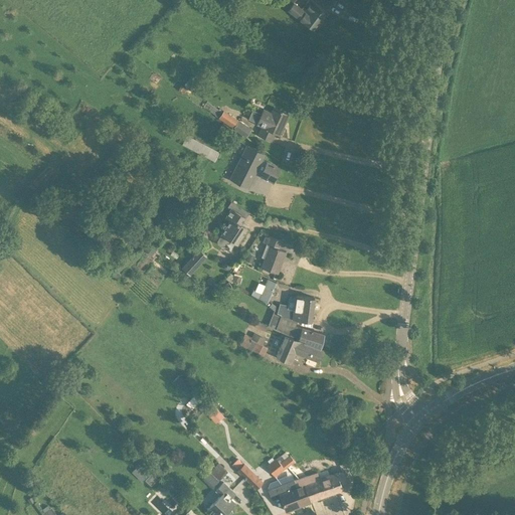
[(307,0),(302,8),(294,2),(288,9),(287,11),(303,23),(303,22),(312,29),(326,11),(311,0),(307,0)]
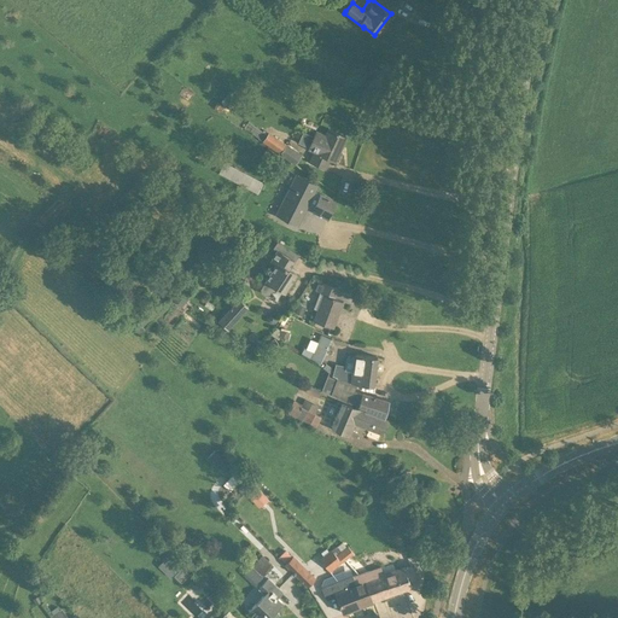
[(347,138),(328,129),(326,134),(316,130),(307,150),(309,151),(308,152),(313,155),(314,153),(316,155),(313,163),(325,169),(330,159),(334,162),(347,138)]
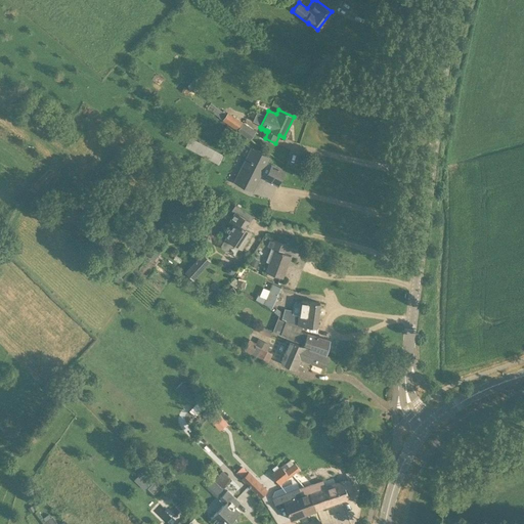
[(227,113),(222,121),(237,131),(243,123),(227,113)]
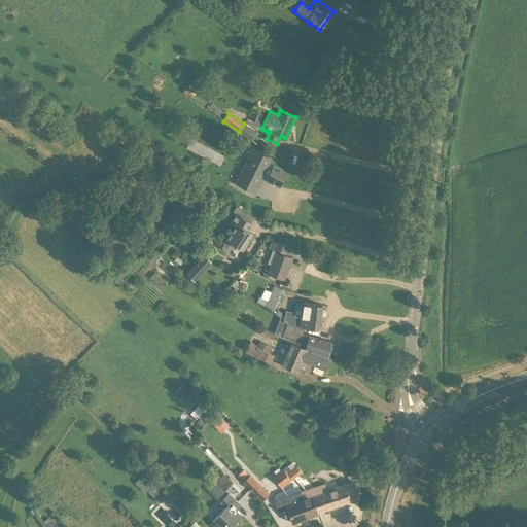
[(257,132),(244,124),(239,132),(238,132),(251,141),(257,132)]
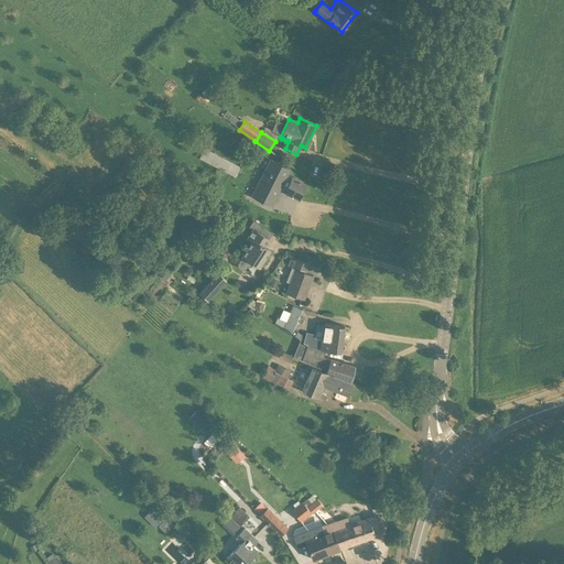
[(205,148),(199,159),(237,175),(241,164),(205,148)]
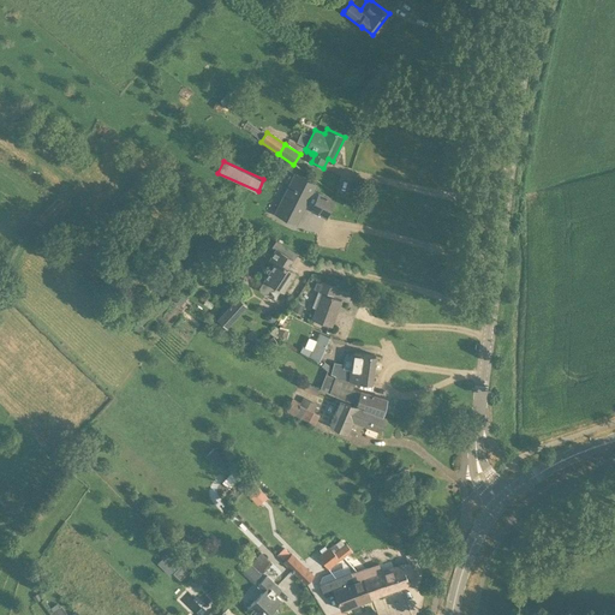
[(317,184),(294,173),(274,214),(297,225),(309,203),(312,204),(310,212),(326,220),(335,201),(314,190),(317,184)]
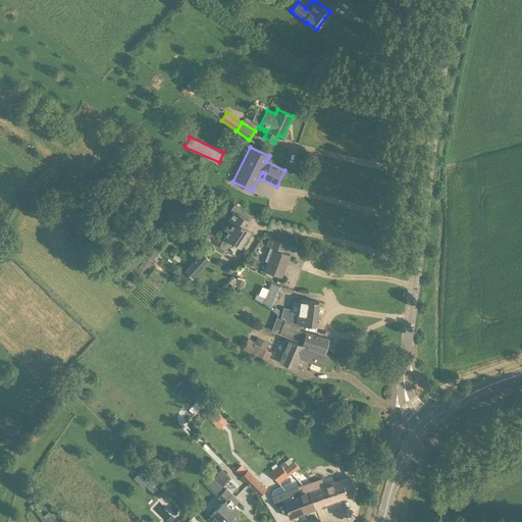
[(251,231),(244,227),(252,215),(235,204),(230,210),(233,211),(227,220),(231,223),(219,243),(220,244),(221,247),(223,248),(226,247),(230,242),(241,248),(251,231)]
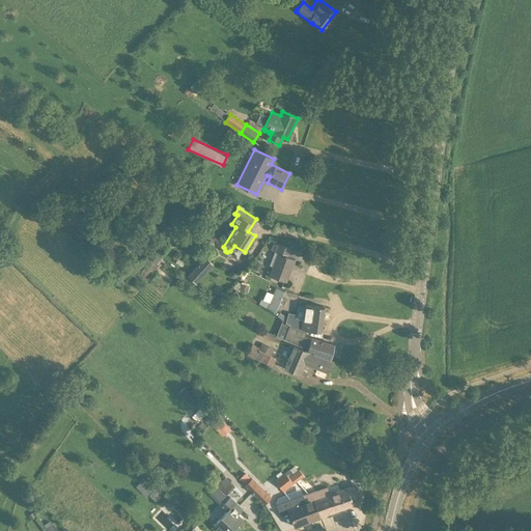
[(145,256),(152,248),(138,234),(131,244),(145,256)]
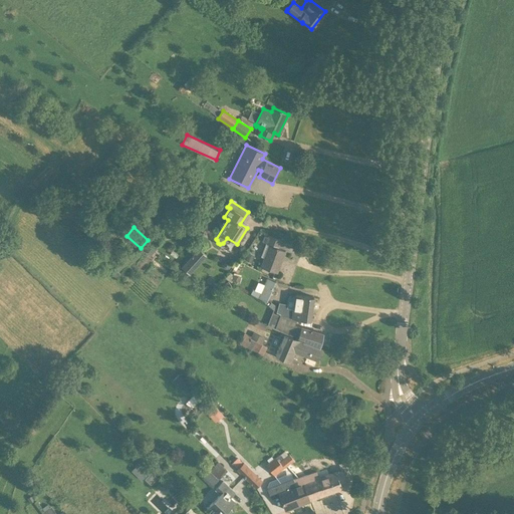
[(276,272),(285,251),(278,248),(281,240),(267,235),(264,242),(268,244),(260,266),(276,272)]
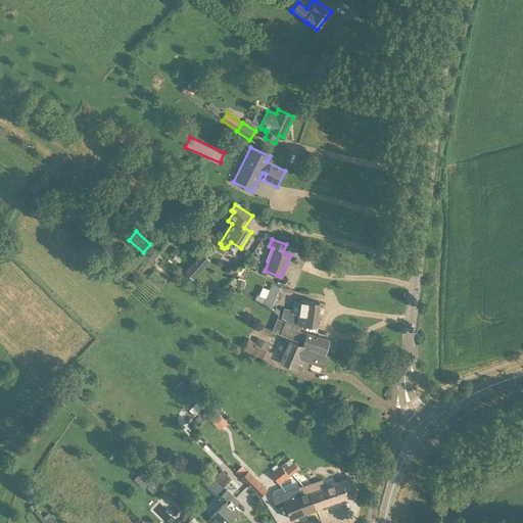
[(151,243),(148,254),(157,257),(160,246),(151,243)]
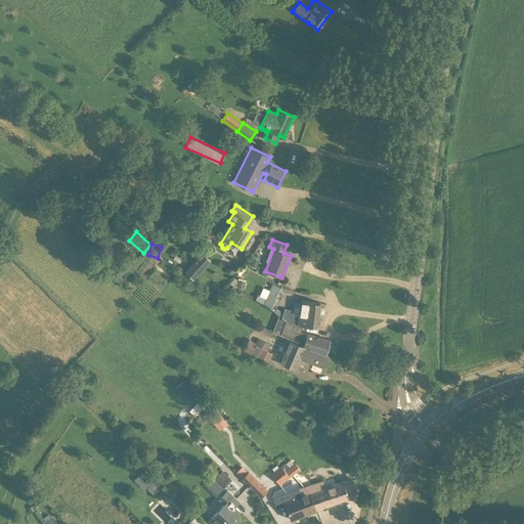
[(192,279),(210,260),(204,254),(207,251),(203,246),(200,250),(203,253),(185,272),(192,279)]
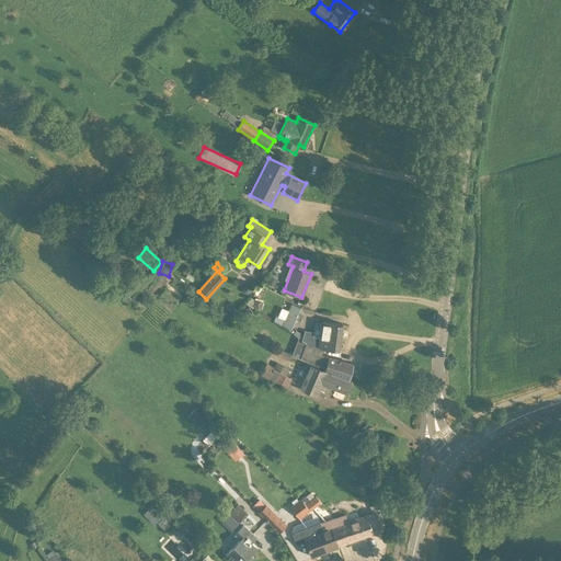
[(261,308),(263,301),(254,299),(250,297),(245,304),(252,309),(254,307),(261,308)]
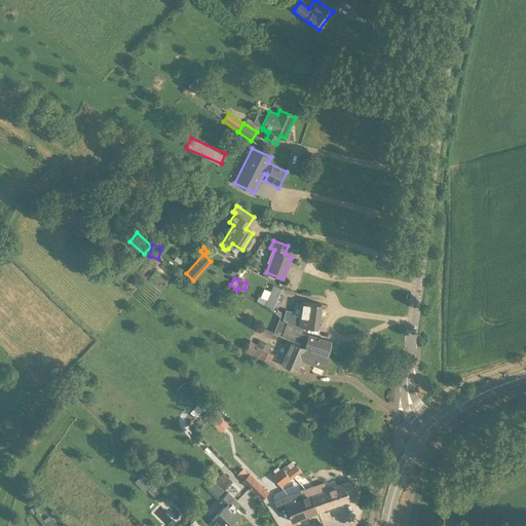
[(273,309),(283,289),(273,286),(270,292),(269,292),(267,294),(268,295),(266,300),(260,297),(257,302),(273,309)]
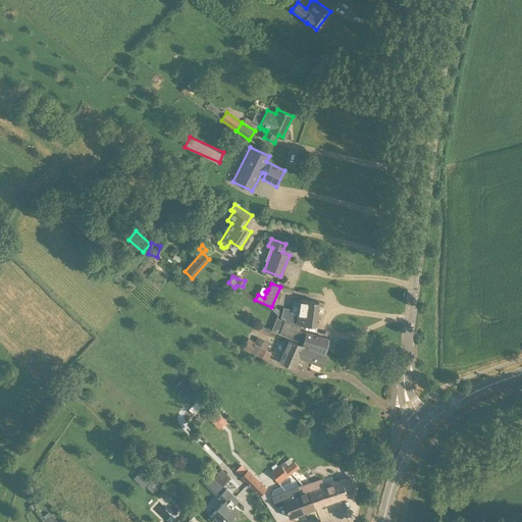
[(229,294),(235,291),(231,285),(226,289),(229,294)]
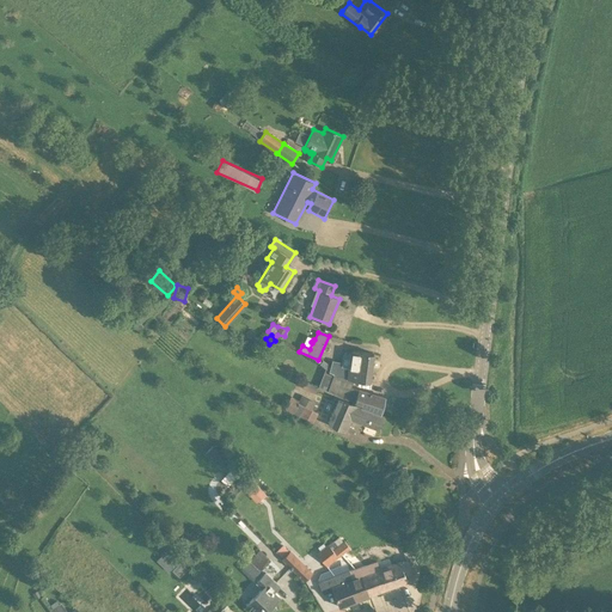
[(374,354),(352,352),(352,353),(342,354),(341,362),(332,360),(329,373),(334,374),(354,379),(369,383),(372,368),(374,354)]
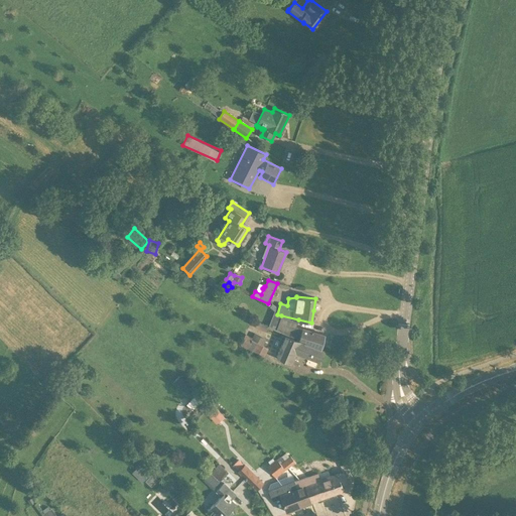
[(298,319),(281,315),(275,329),(305,340),(304,344),(311,346),(311,347),(320,350),(325,336),(296,328),(298,319)]
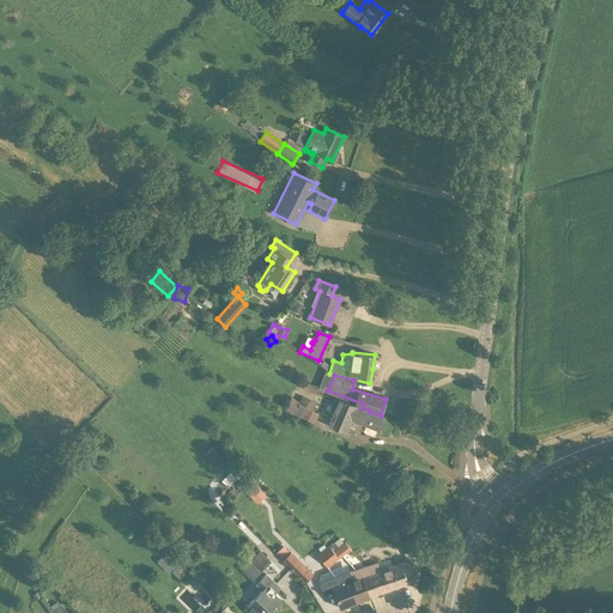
[(315,395),(317,389),(297,380),(295,386),(315,395)]
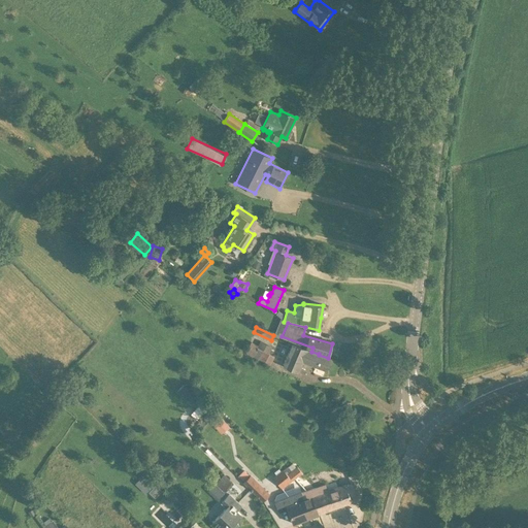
[(325,371),(330,361),(307,352),(308,351),(292,343),(282,366),(298,373),(303,362),(325,371)]
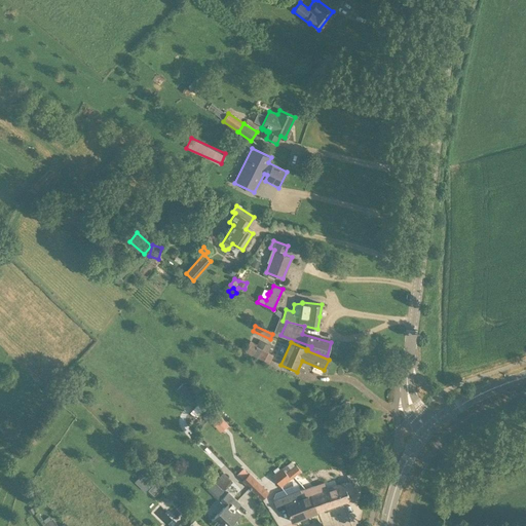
[(269,364),(273,354),(268,352),(256,345),(251,355),(257,359),(269,364)]
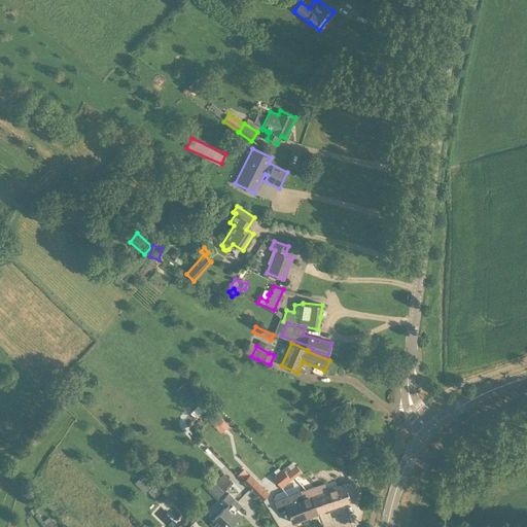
[(182,384),(176,391),(190,405),(197,398),(182,384)]
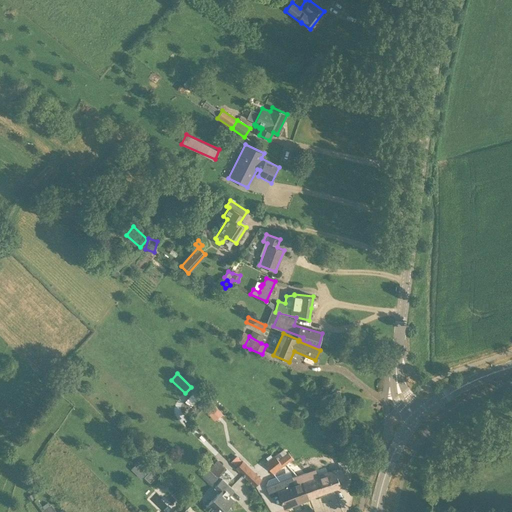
[(186,409),(201,396),(196,391),(182,405),(186,409)]
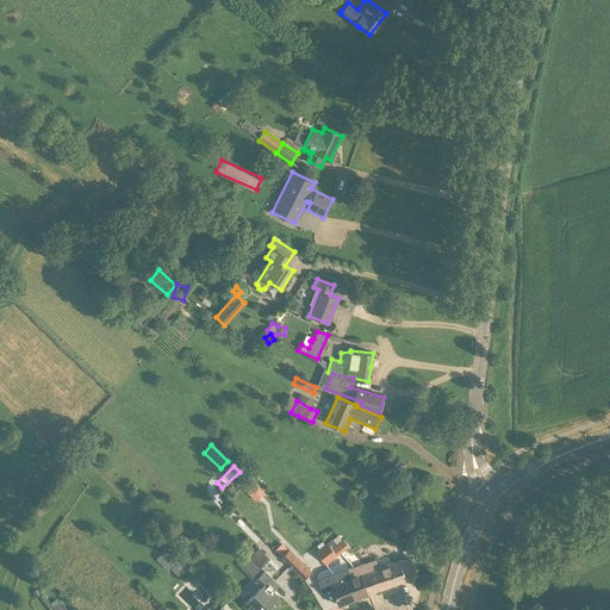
[(255,484),(247,492),(255,500),(263,492),(255,484)]
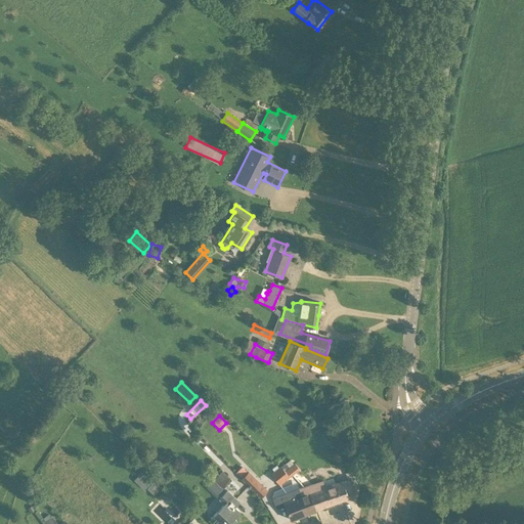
[(295,464),(285,472),(289,476),(299,469),(295,464)]
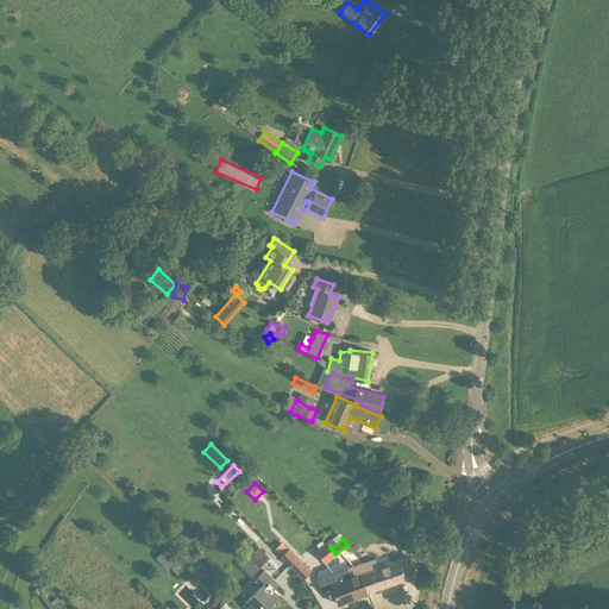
[(325,563),(336,553),(331,548),(327,542),(315,552),(325,563)]
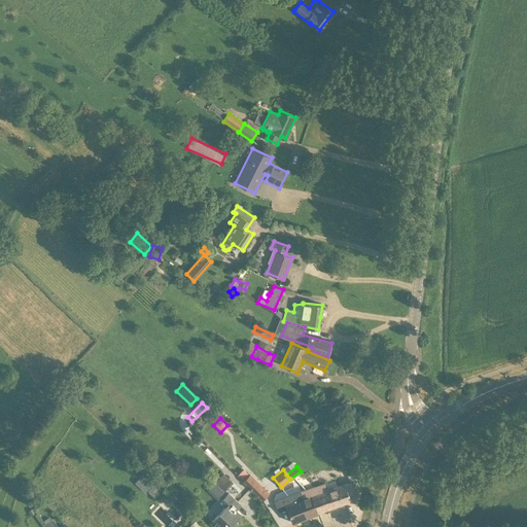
[(153,483),(143,472),(134,483),(144,493),(153,483)]
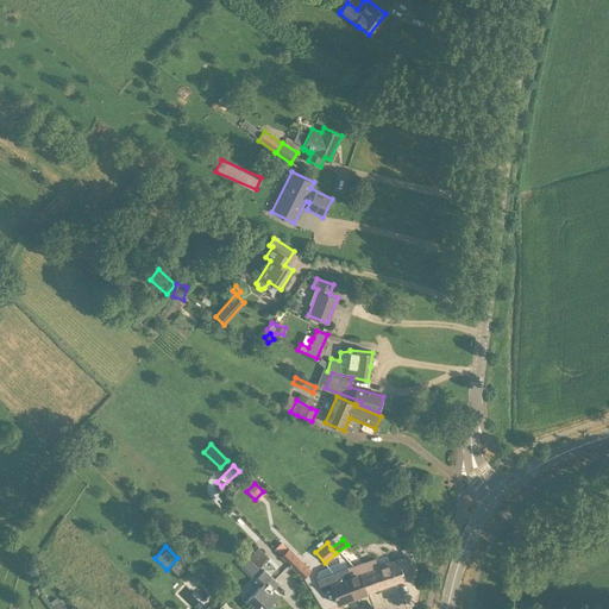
[(239,565),(250,577),(270,558),(259,546),(239,565)]
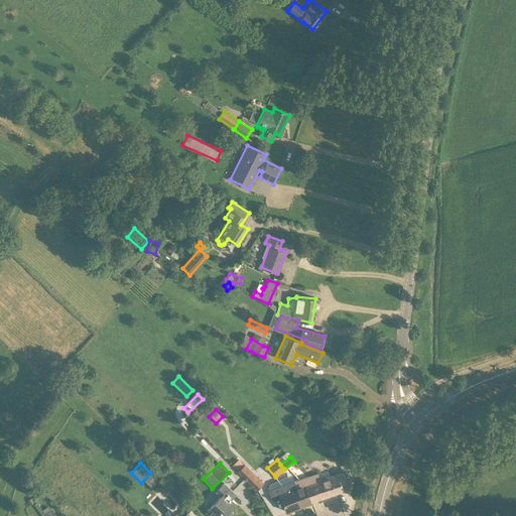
[(256,490),(262,483),(245,466),(238,472),(256,490)]
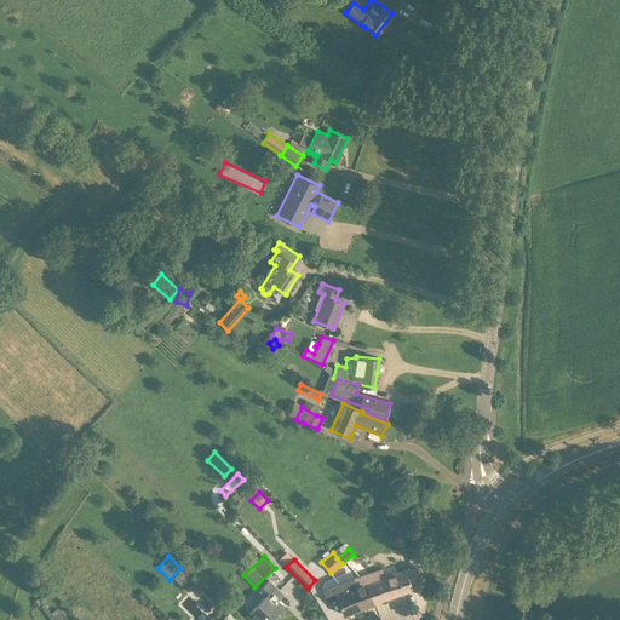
[(174,578),(183,585),(191,574),(184,567),(174,578)]
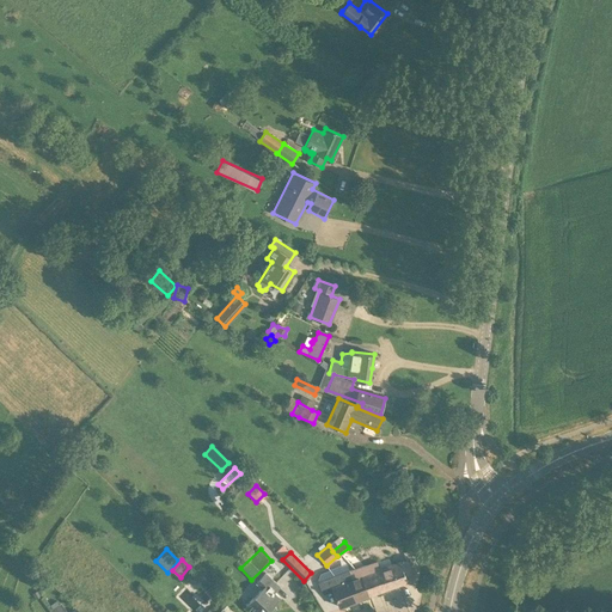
[(368,595),(407,581),(405,576),(412,574),(407,561),(361,576),(363,580),(368,595)]
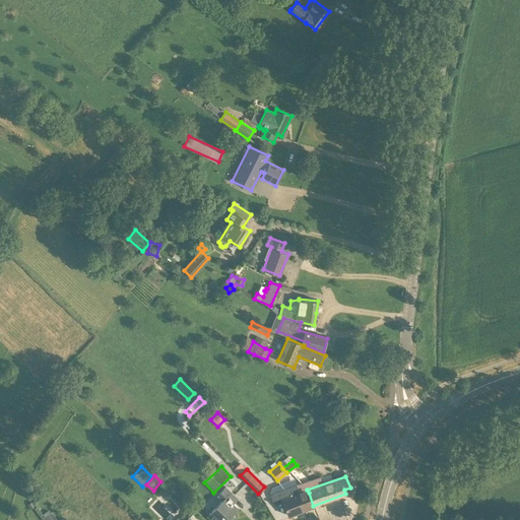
[(300,493),(297,485),(284,490),(284,492),(286,498),(288,497),(289,501),(293,499),(298,512),(313,506),(309,493),(307,490),(300,493)]
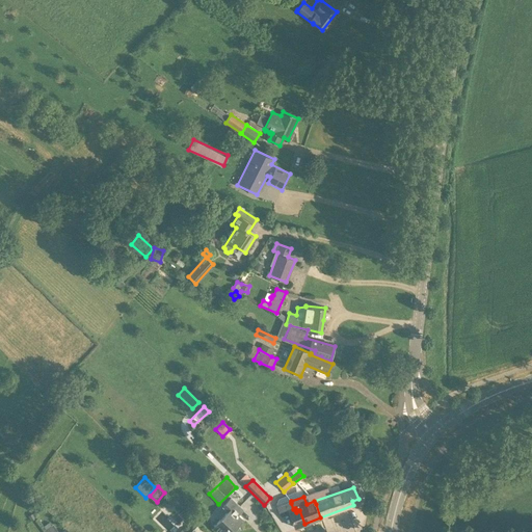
[(219,531),(235,531),(236,531),(233,530),(242,520),(237,514),(242,510),(231,499),(222,507),(227,511),(213,526),(219,531)]
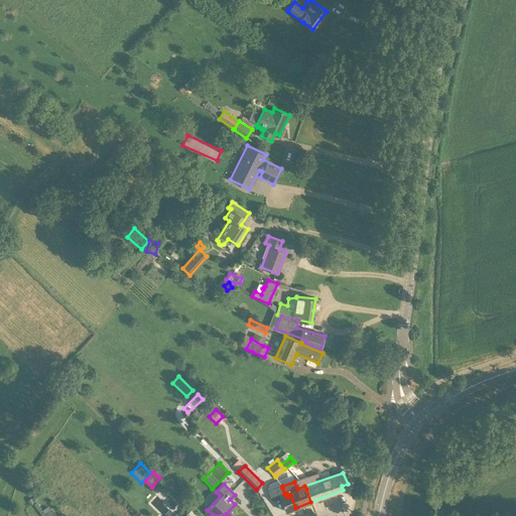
[(278,489),(277,487),(268,491),(272,501),(280,498),(286,512),(286,511),(295,508),(290,495),(287,497),(286,493),(284,494),(282,488),(278,489)]
